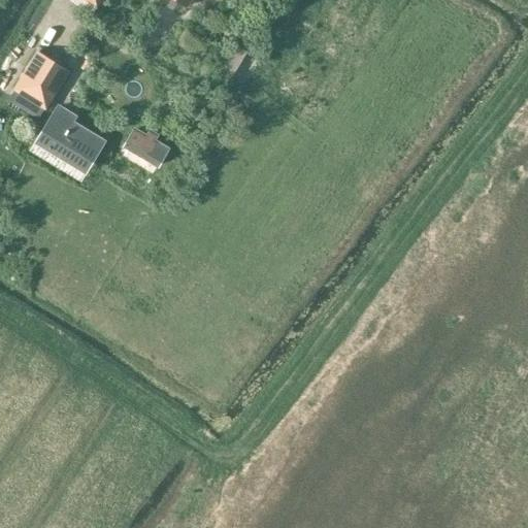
[(101,0),(81,0),(96,8),(101,0)]
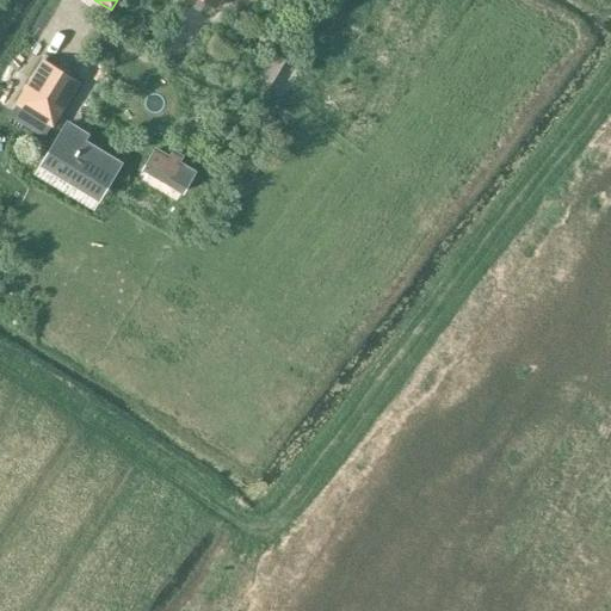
[(199,0),(215,10),(221,0),(199,0)]
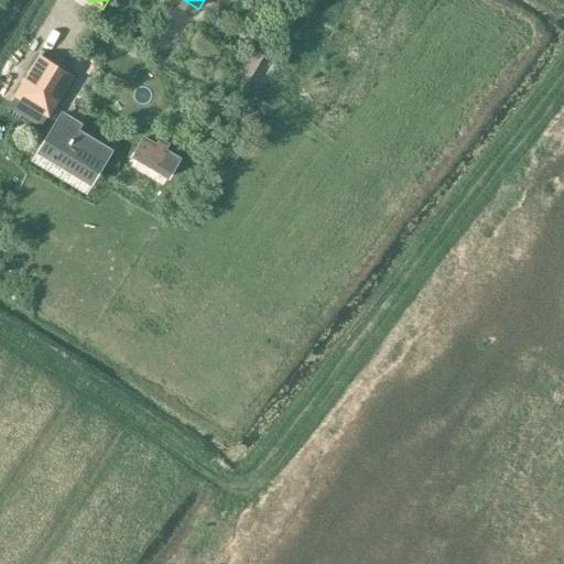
[(247,84),(264,55),(249,45),(231,74),(247,84)]
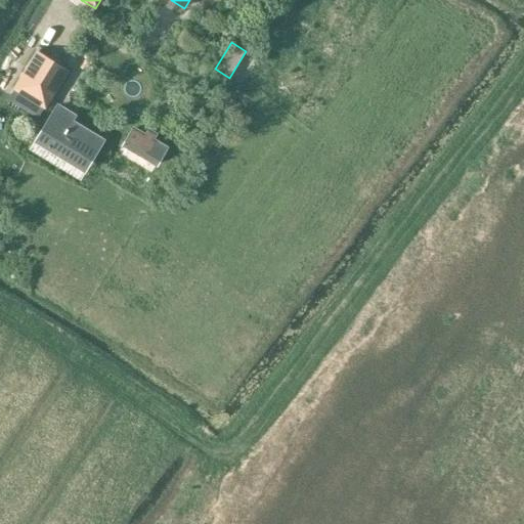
[(13,90),(7,99),(37,119),(43,108),(45,110),(69,71),(36,50),(12,89),(13,90)]
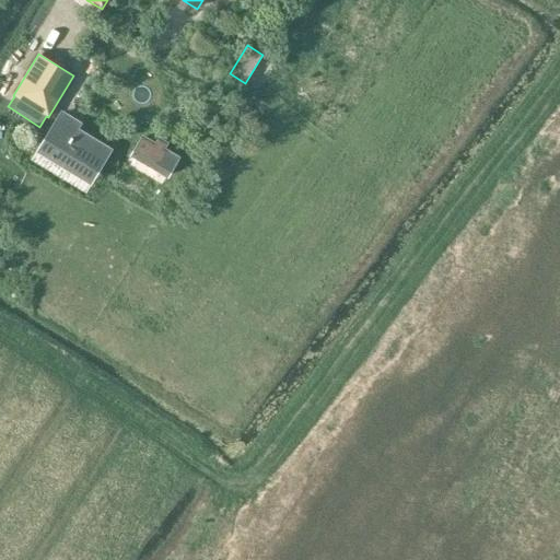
[(60,112),(36,152),(80,179),(102,144),(78,129),(80,125),(60,112)]
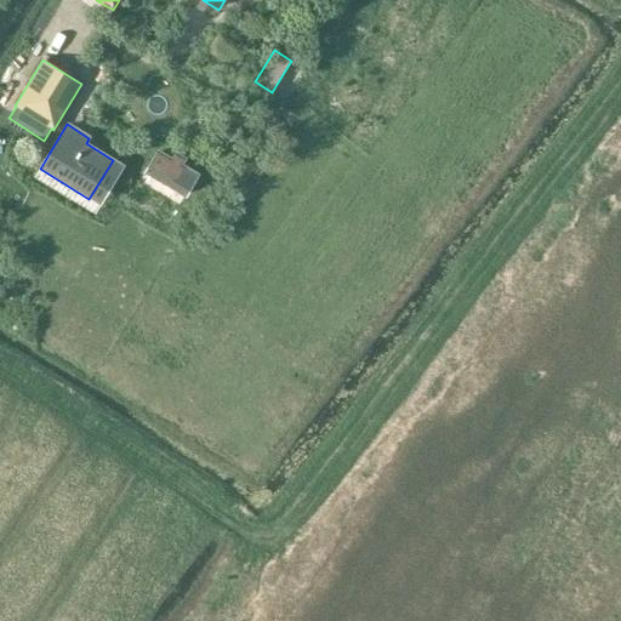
[(143,174),(184,198),(198,176),(181,166),(186,159),(175,153),(171,160),(157,152),(143,174)]
